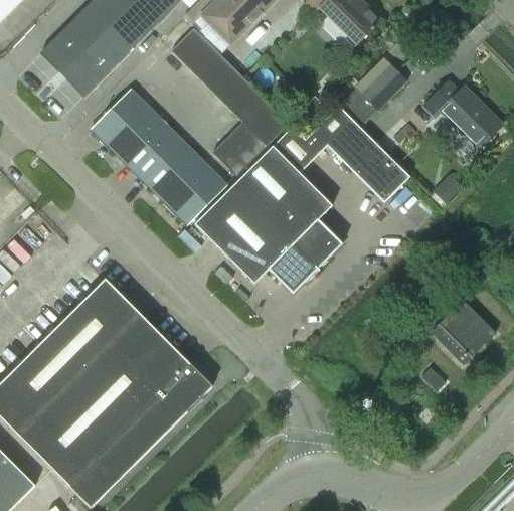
[(0,0),(0,19),(19,0),(0,0)]
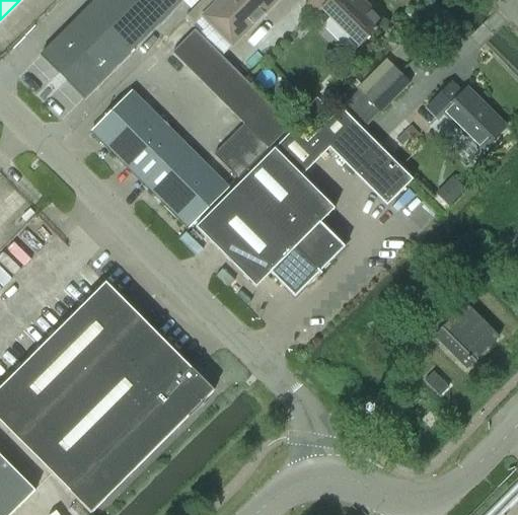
[(92,0),(42,52),(68,78),(84,94),(178,0),(92,0)]
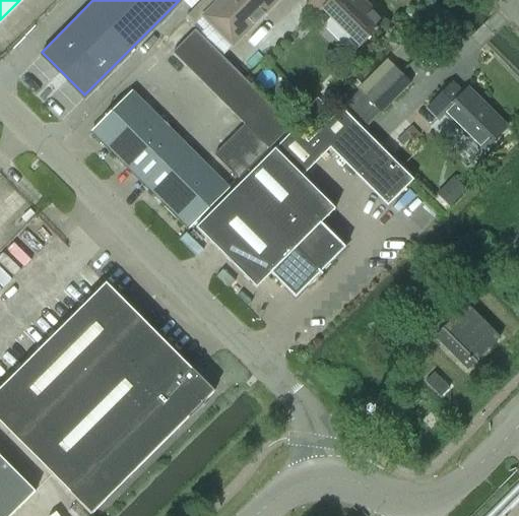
[(215,0),(202,13),(233,44),(275,0),(215,0)]
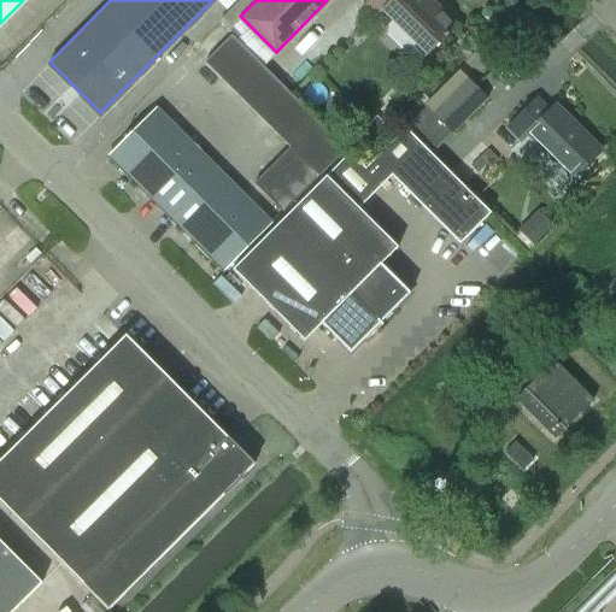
[(456,22),(433,0),(365,0),(364,1),(376,13),(382,7),(427,51),(456,22)]
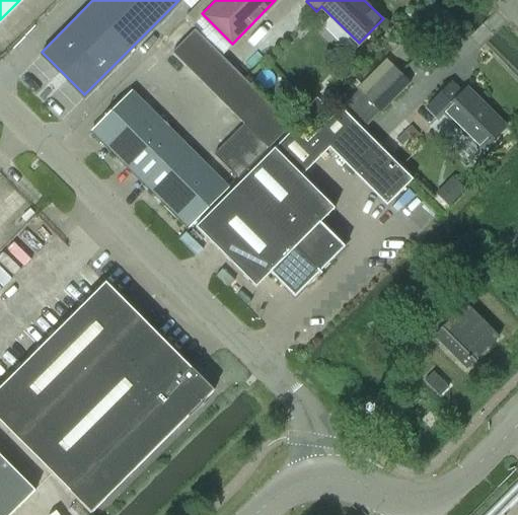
[(244,122),(269,145),(291,123),(195,26),(172,50),(244,122)]
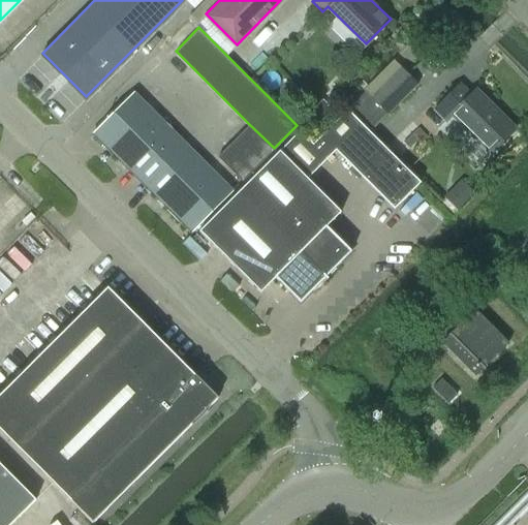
[(371,95),(387,112),(418,81),(402,64),(371,95)]
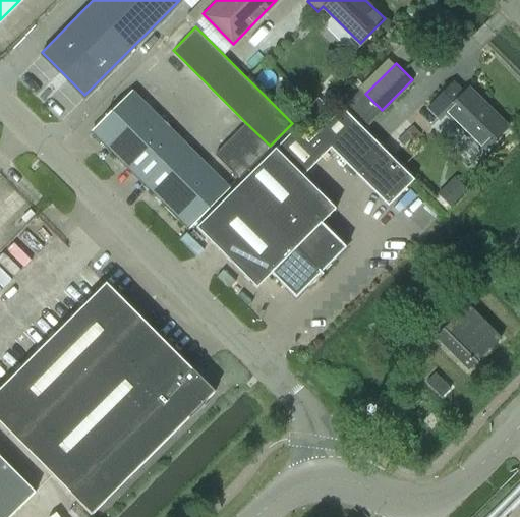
[(482,150),(509,123),(469,84),(464,91),(454,80),(428,105),(440,116),(445,111),(482,150)]
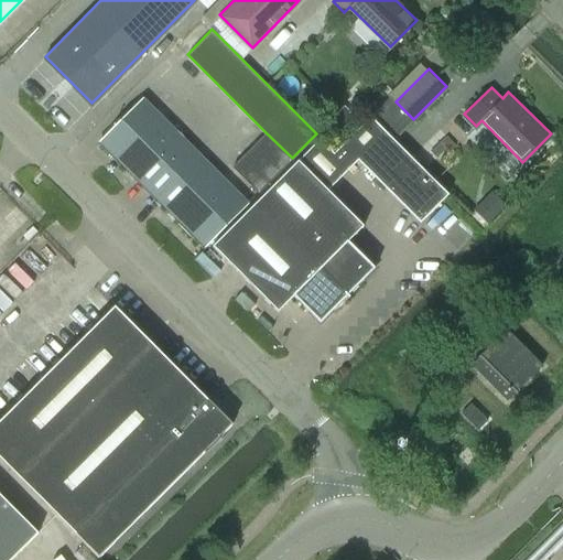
[(99,139),(205,245),(249,201),(143,95),(99,139)]
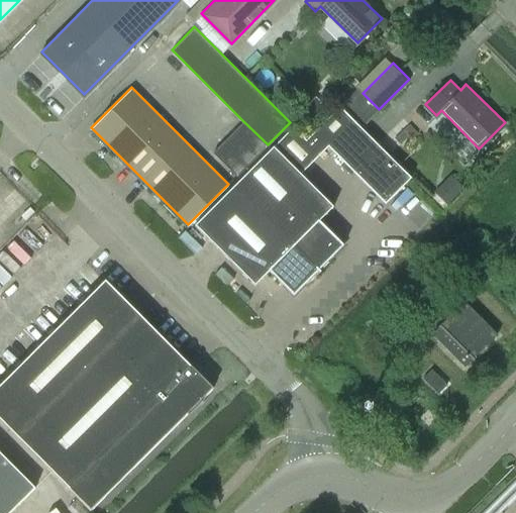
[(362,126),(379,109),(356,87),(339,104),(341,106),(362,126)]
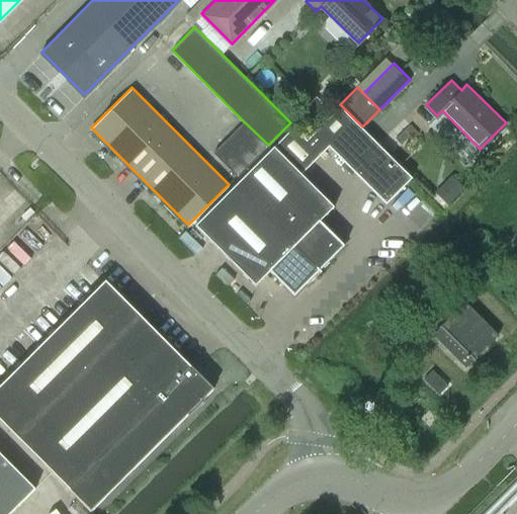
[(327,147),(329,145),(354,118),(342,106),(340,104),(307,138),(293,125),(274,145),(302,172),(327,147)]
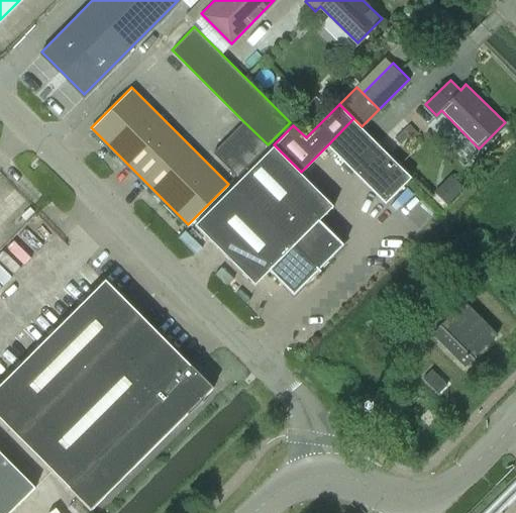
[(411,176),(353,118),(328,144),(386,201),(411,176)]
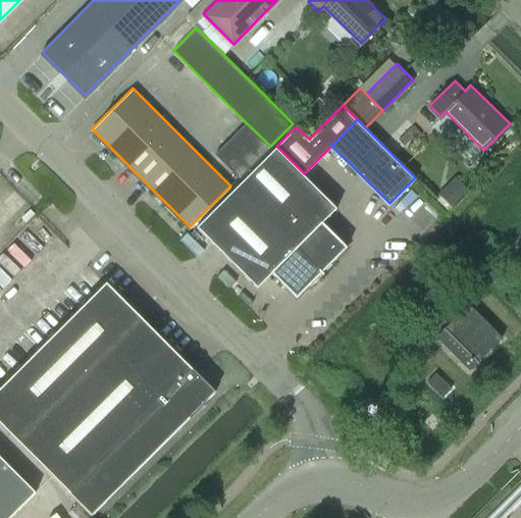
[(240,176),(270,146),(246,122),(215,152),(240,176)]
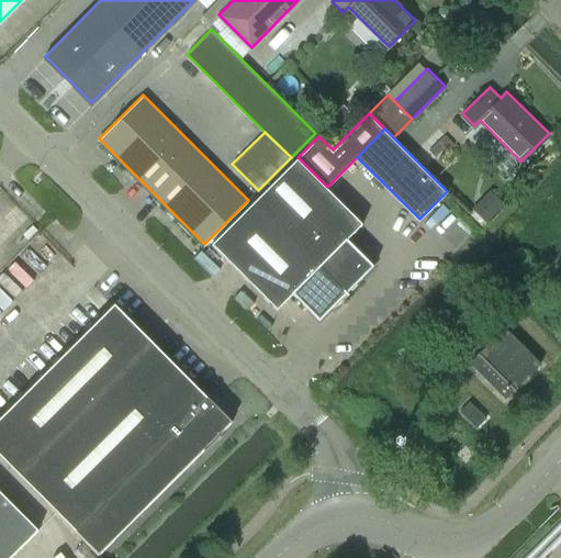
[(255,200),(347,292),(373,265),(347,238),(362,222),(327,187),(298,157),(255,200)]
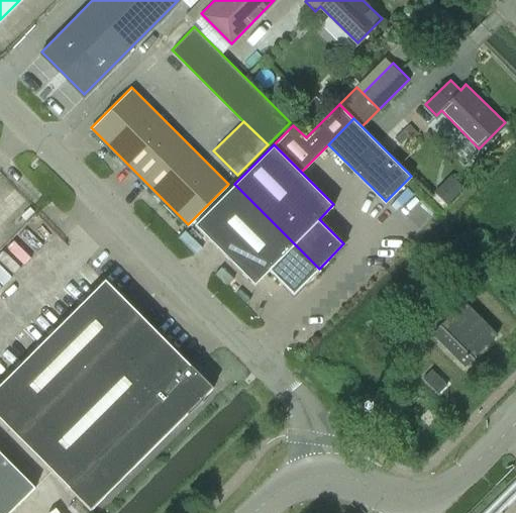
[(234,184),(195,223),(255,283),(270,269),(294,293),(319,269),(234,184)]
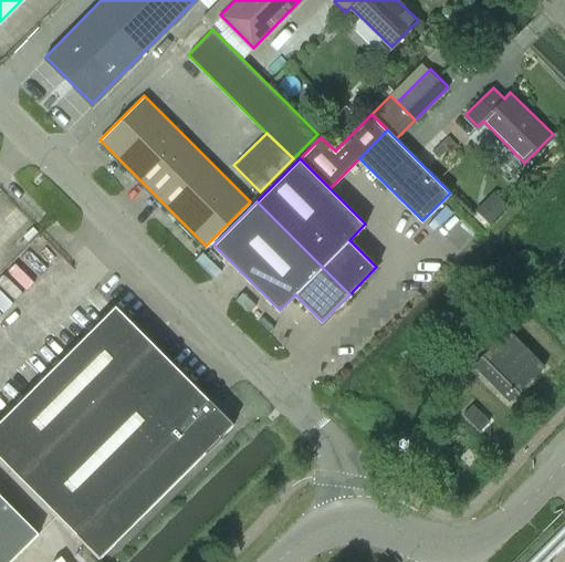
[(0,456),(76,533),(100,557),(233,423),(209,398),(115,305),(0,419),(0,456)]
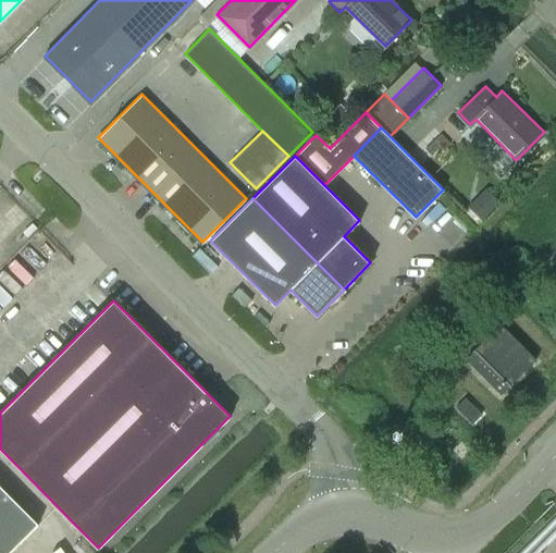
[(464,358),(499,394),(535,359),(499,323),(464,358)]
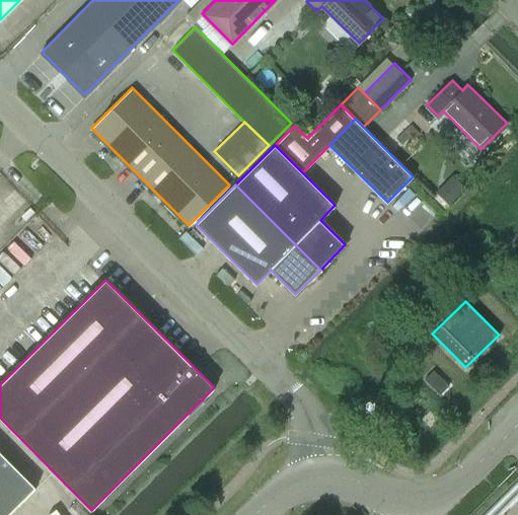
[(424,378),(439,393),(448,384),(432,369),(424,378)]
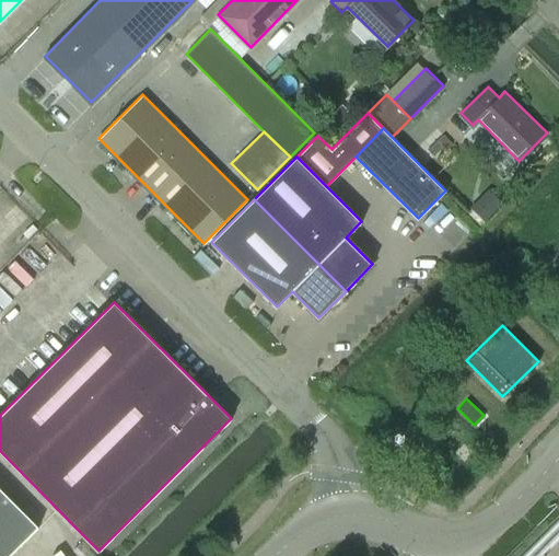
[(397,456),(407,466),(422,450),(414,441),(397,456)]
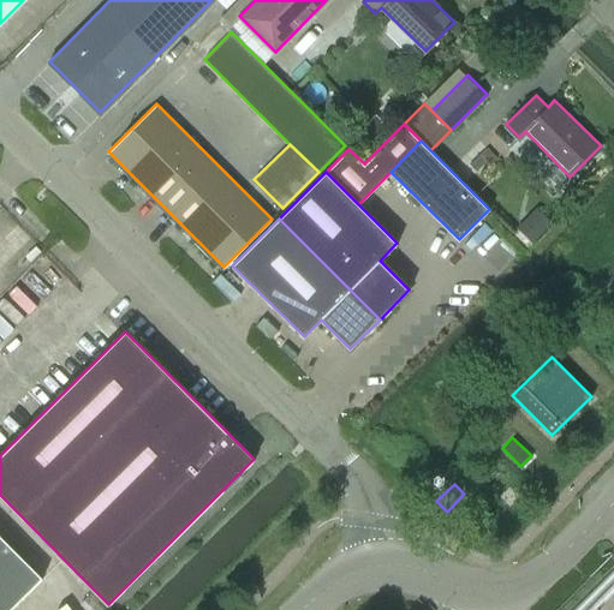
[(0,609),(9,609),(42,578),(0,534),(0,609)]
